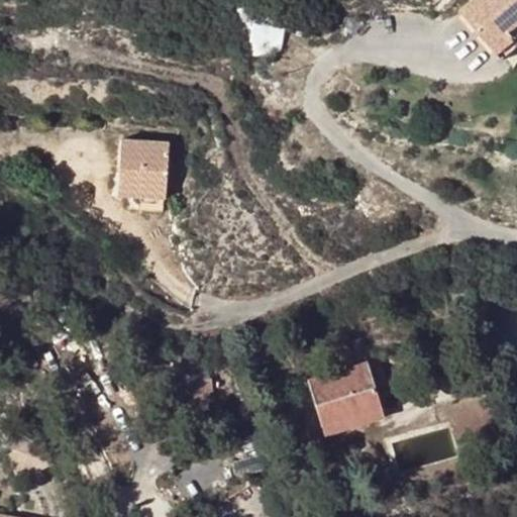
[(516,47),(516,0),(476,0),(462,11),(503,61),(505,59),(516,47)]
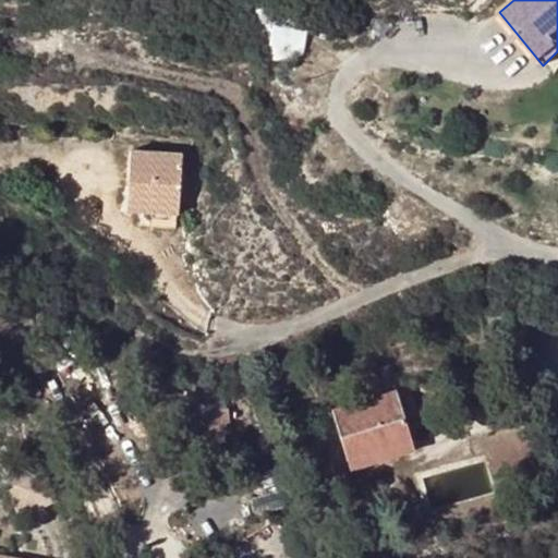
[(132,152),(129,198),(180,203),(183,155),(132,152)]
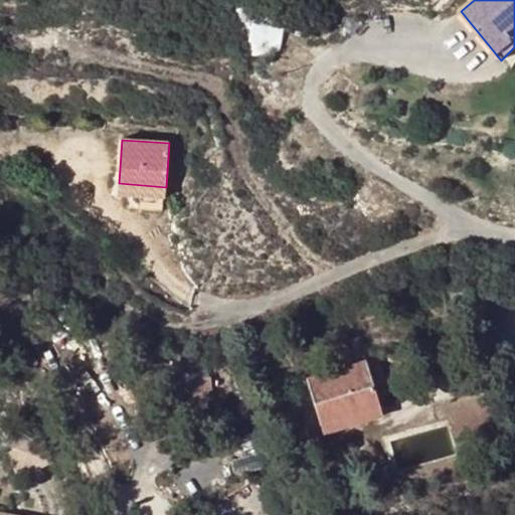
[(166,196),(166,187),(119,183),(118,193),(155,195),(163,196),(166,196)]
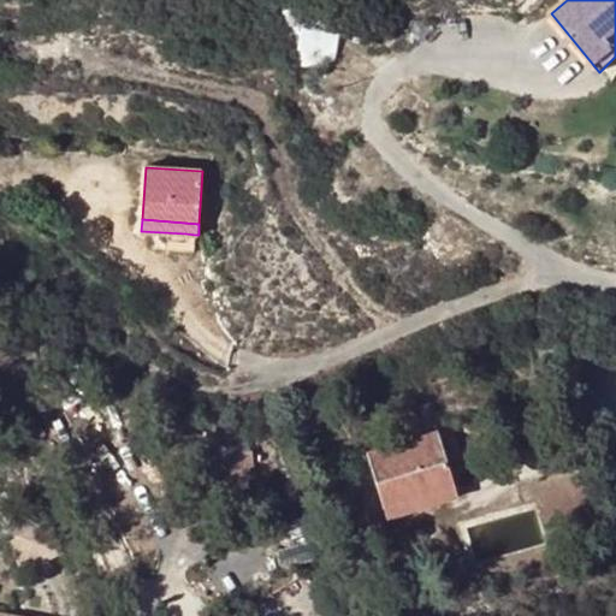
[(438,433),(406,443),(368,452),(388,517),(457,496),(446,462),(443,451),(438,433)]
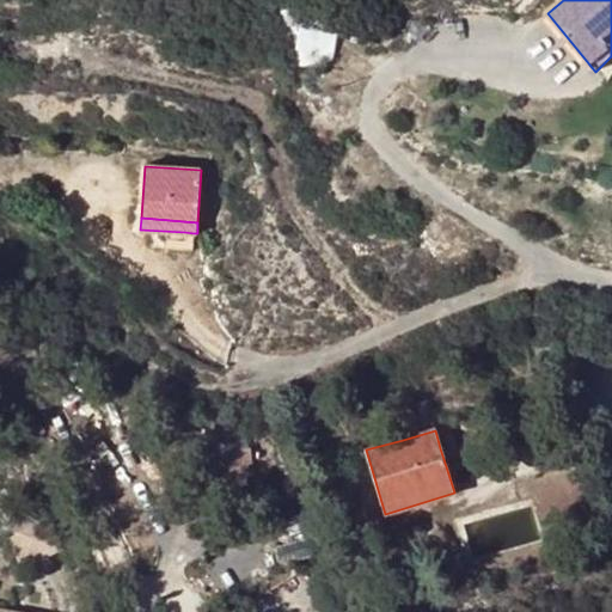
[(454,444),(440,448),(444,459),(458,454),(454,444)]
